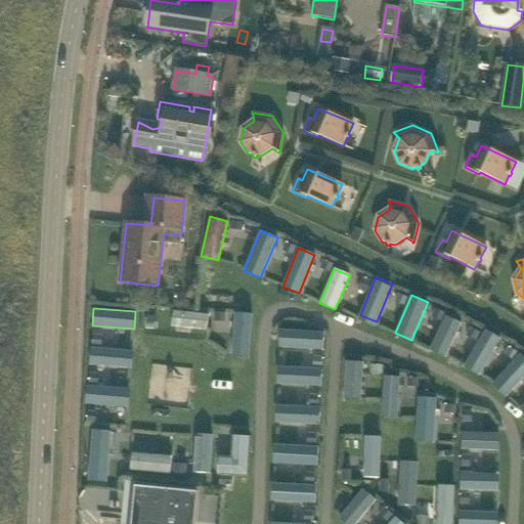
[(172,310),(171,325),(206,329),(207,313),(172,310)]
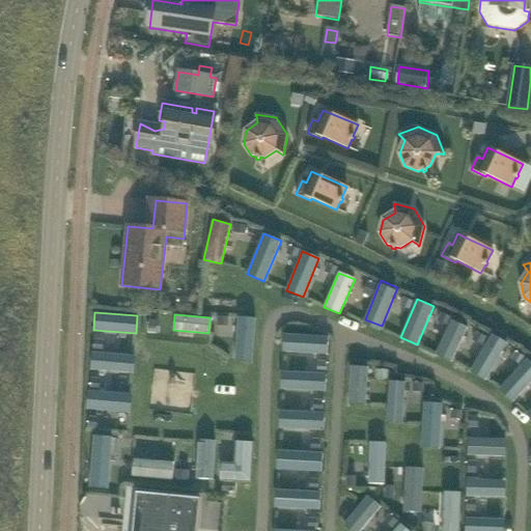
[(239,316),(234,361),(252,362),(256,318),(239,316)]
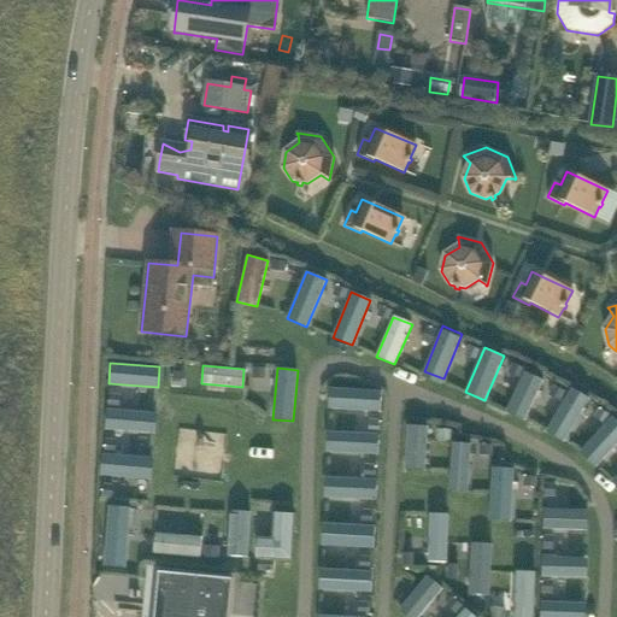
[(544,380),(524,370),(505,410),(526,419),(544,380)]
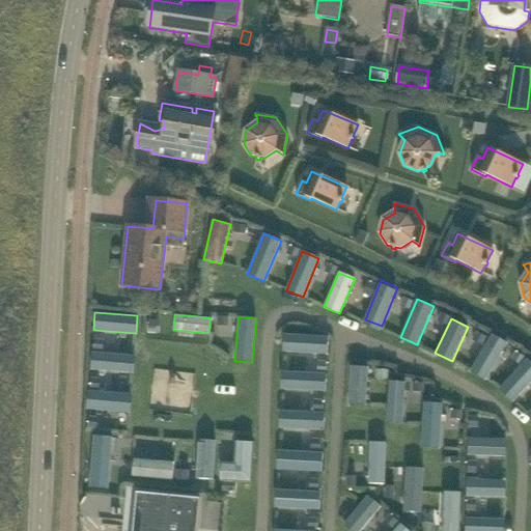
[(326,353),(327,335),(284,333),(283,351),(326,353)]
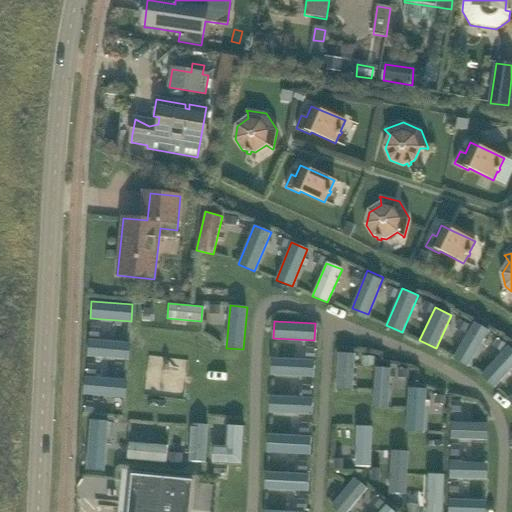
[(474,323),(454,358),(468,366),(488,331),(474,323)]
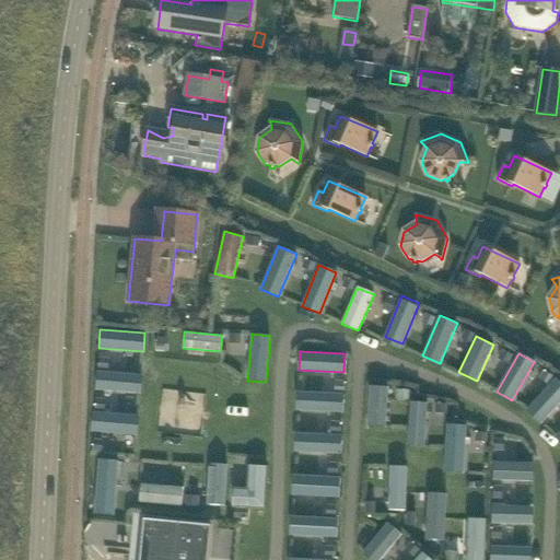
[(97,370),(96,388),(136,392),(138,373),(97,370)]
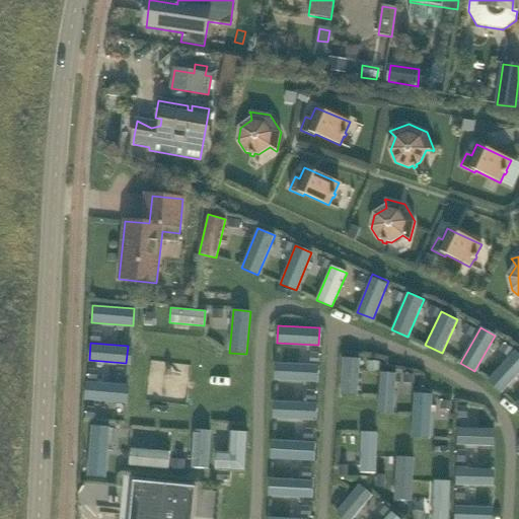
[(518,354),(514,351),(488,380),(502,392),(518,373),(518,354)]
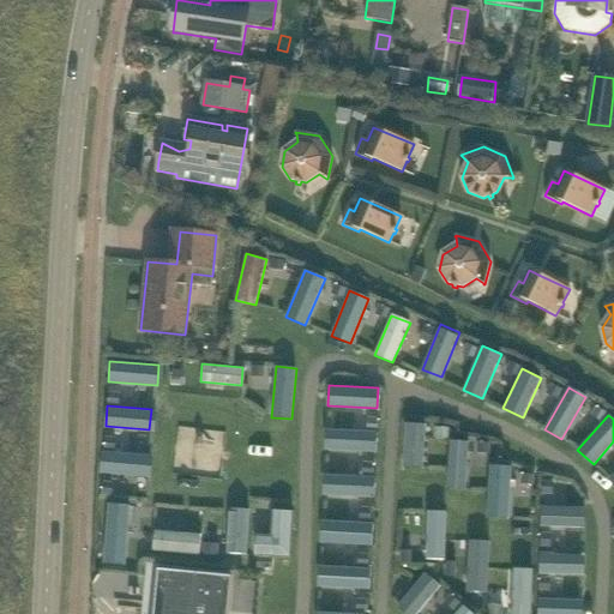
[(405,422),(403,465),(422,467),(425,423),(405,422)]
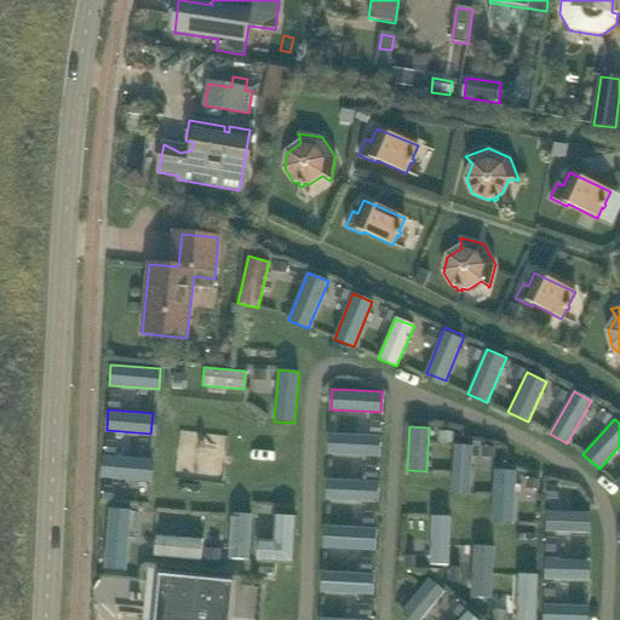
[(332,434),(331,454),(379,457),(380,435),(332,434)]
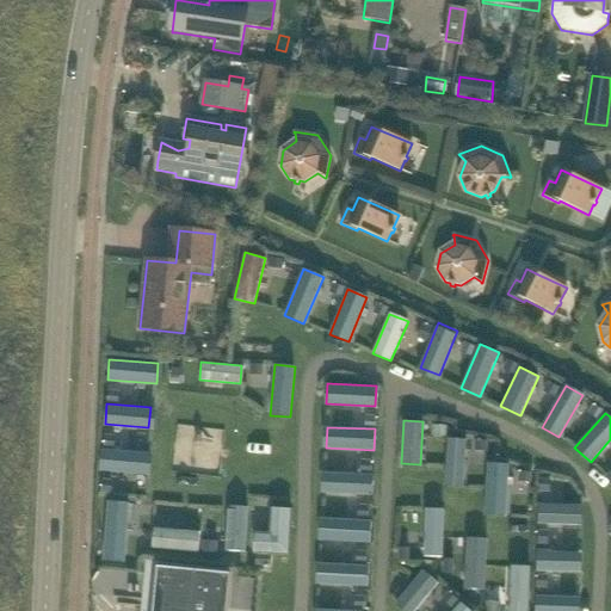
[(449,437),(445,485),(462,486),(466,438),(449,437)]
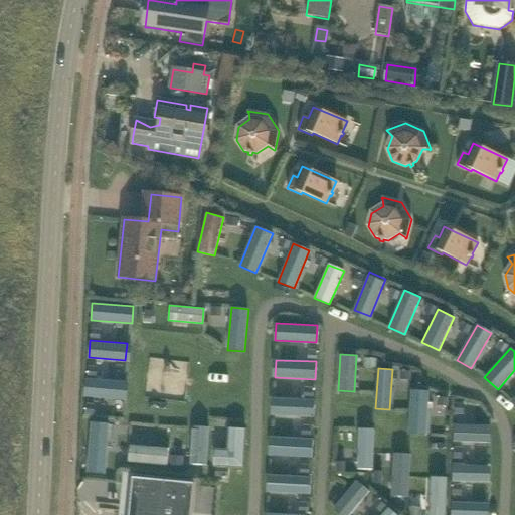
[(127,382),(86,379),(84,395),(126,398),(127,382)]
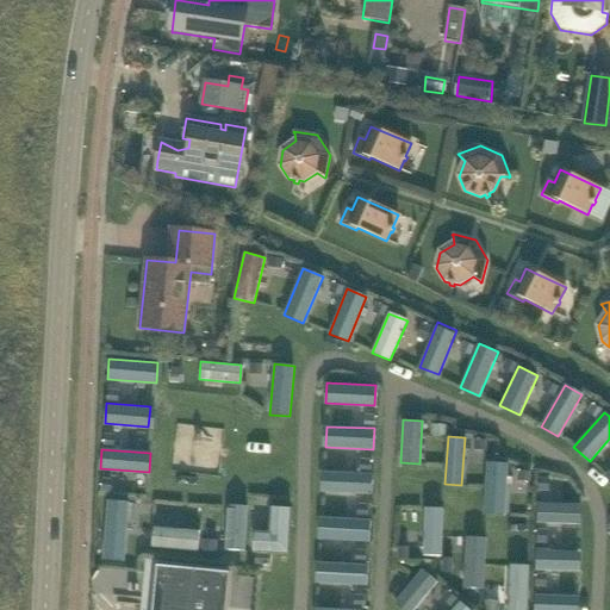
[(487,461),(484,514),(505,515),(509,464),(487,461)]
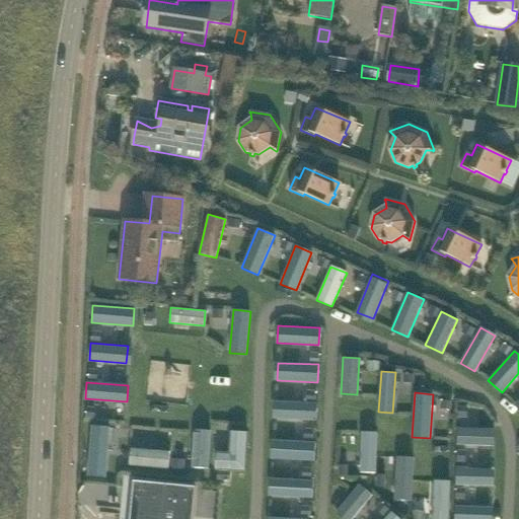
[(316,421),(317,402),(275,400),(274,419),(316,421)]
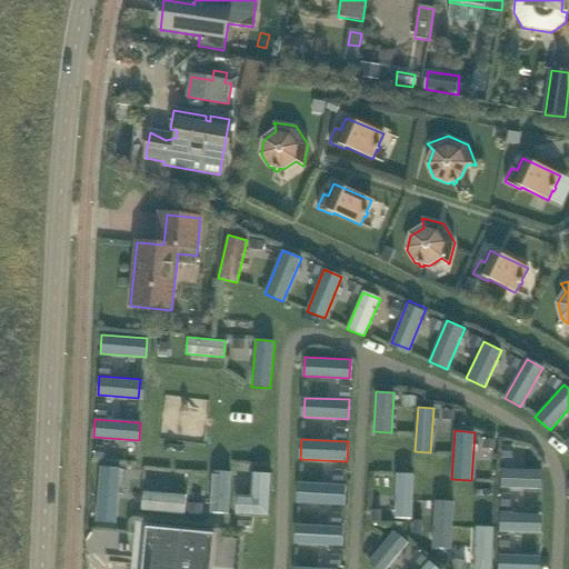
[(120,467),(100,466),(97,521),(116,522),(120,467)]
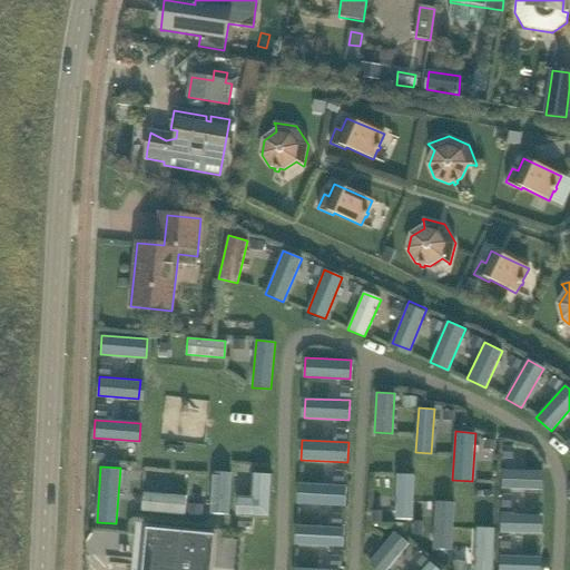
[(540,488),(541,470),(503,469),(502,487),(540,488)]
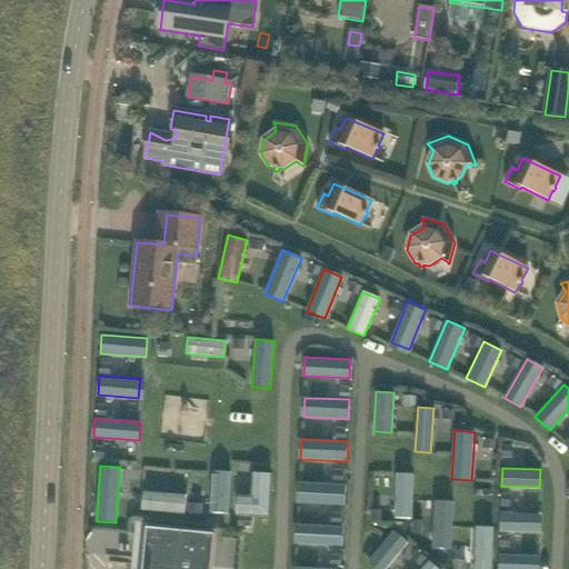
[(211,471),(210,512),(227,512),(229,471),(211,471)]
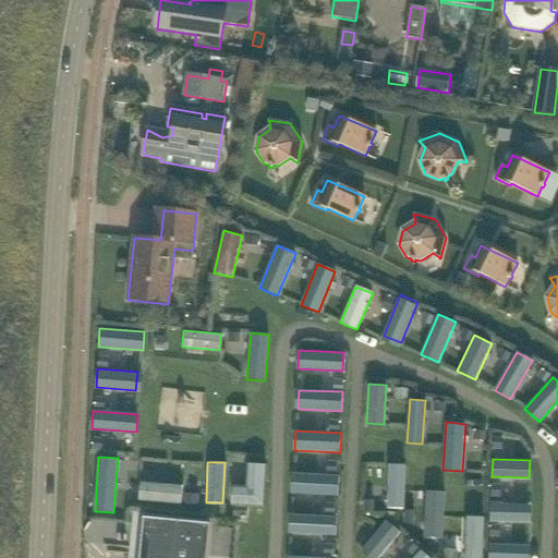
[(233,485),(233,504),(263,505),(265,463),(249,462),(246,486),(233,485)]
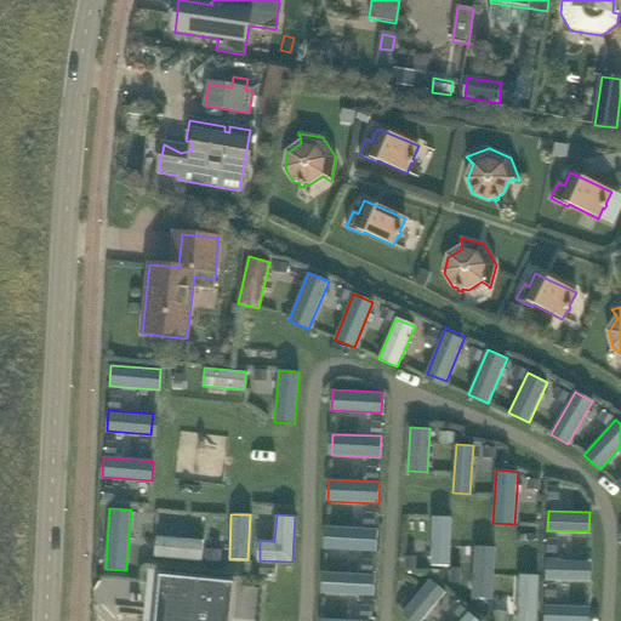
[(433,516),(431,565),(449,567),(451,517),(433,516)]
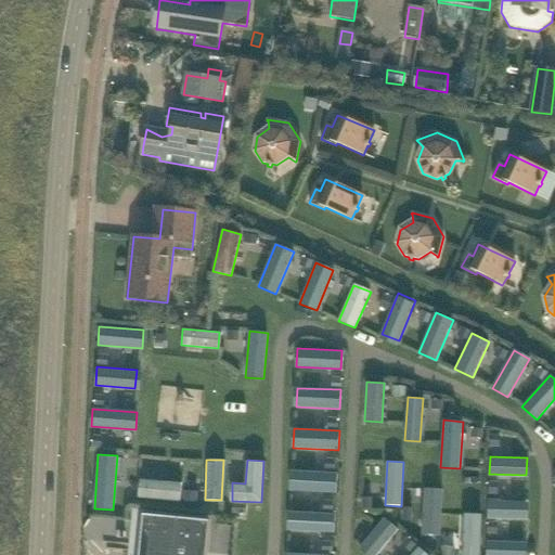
[(292,473),(291,490),(335,493),(336,475),(292,473)]
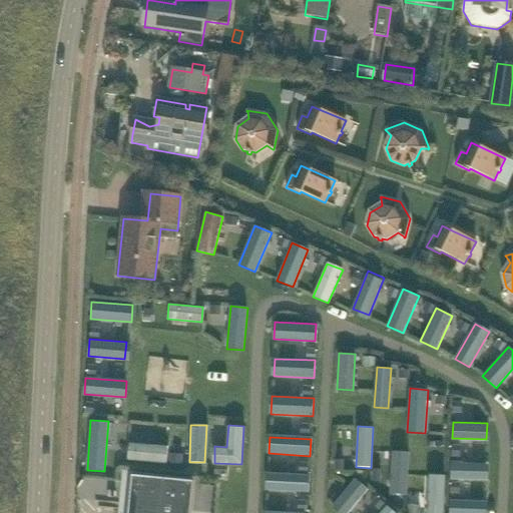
[(128,441),(127,459),(165,463),(167,444),(128,441)]
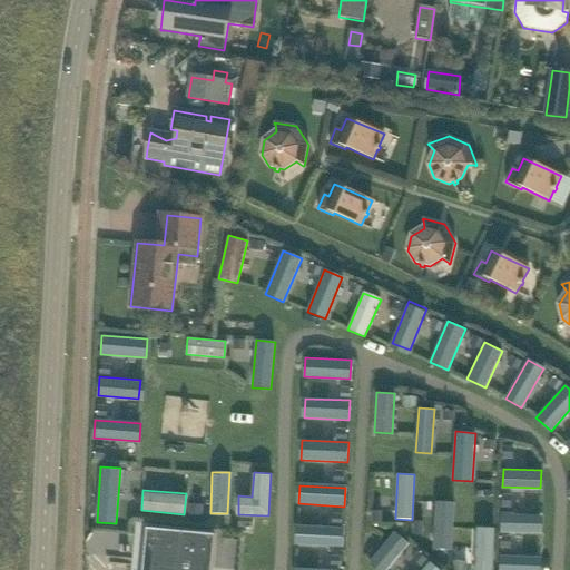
[(436,502),(433,549),(451,550),(453,503),(436,502)]
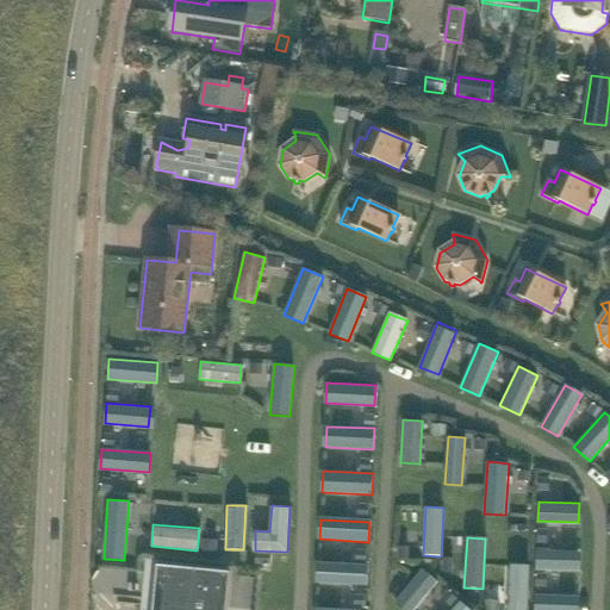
[(537,547),(536,570),(578,571),(579,548),(537,547)]
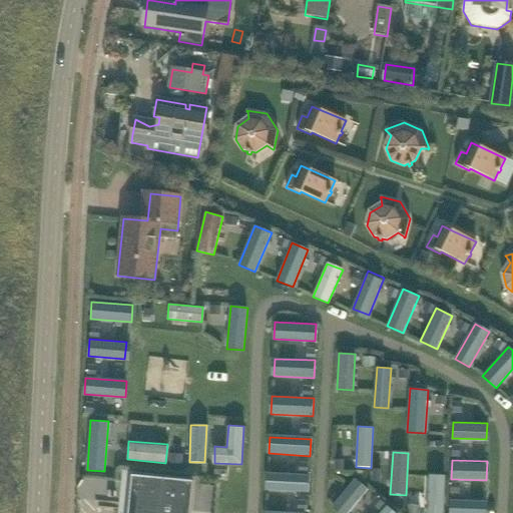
[(308,491),(309,475),(268,473),(267,490),(308,491)]
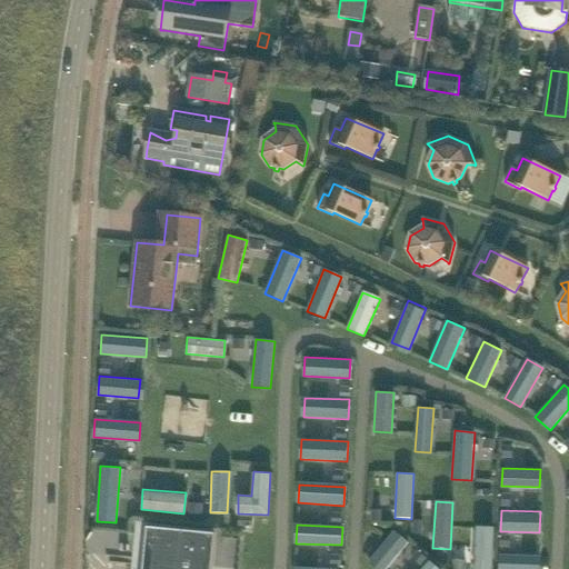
[(476,526),(473,568),(491,568),(493,527),(476,526)]
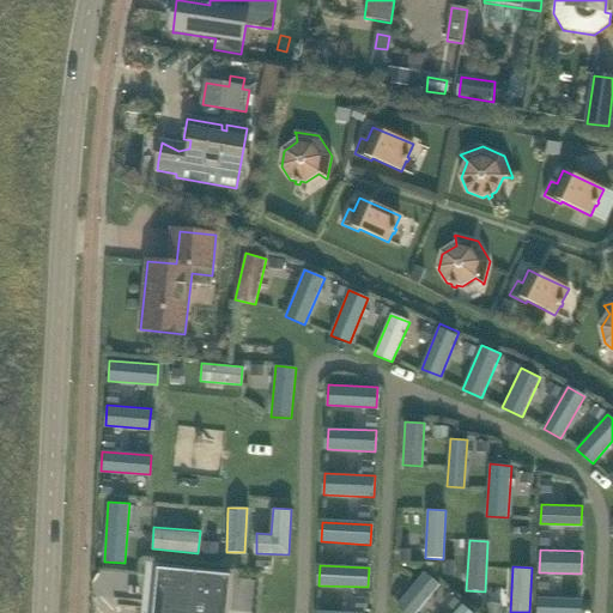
[(230,578),(229,577),(161,570),(155,612),(225,612),(228,598),(230,578)]
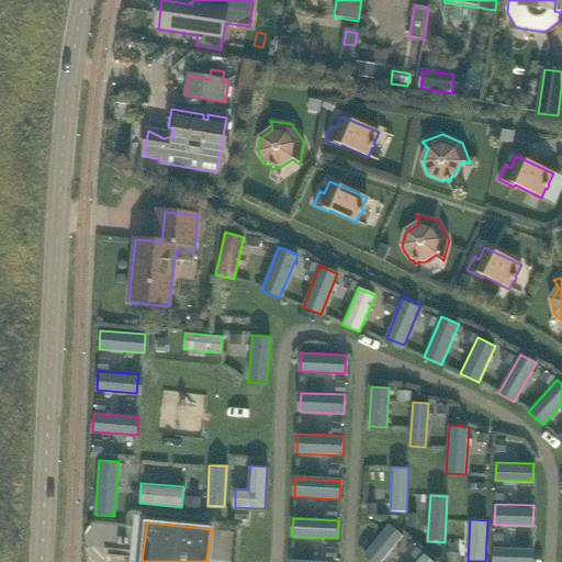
[(389,524),(363,554),(373,561),(380,561),(403,535),(389,524)]
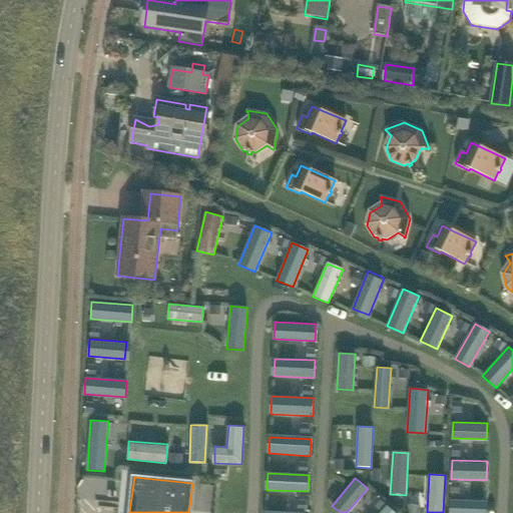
[(487,512),(488,499),(448,498),(447,512),(487,512)]
